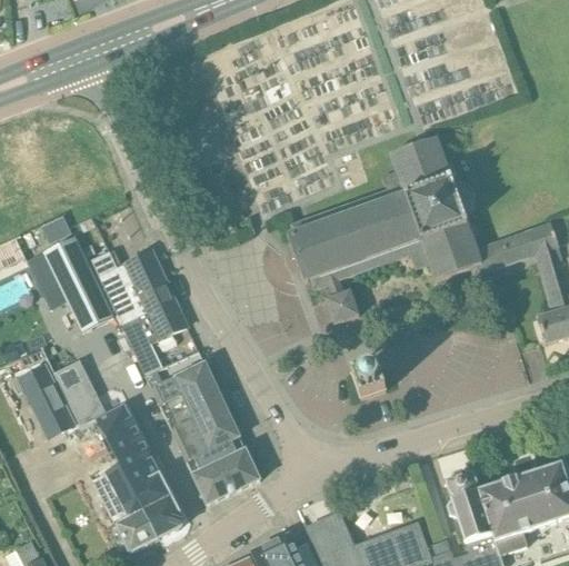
[(380,0),(412,101),(450,89),(507,71),(483,0),(380,0)]
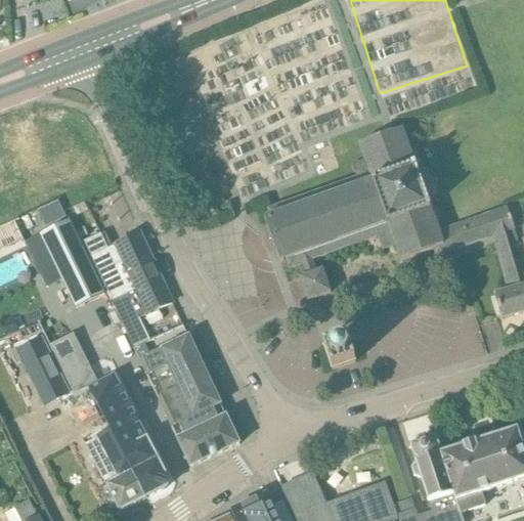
[(492,233),(505,229),(514,226),(507,206),(439,229),(435,220),(436,219),(438,218),(439,216),(440,214),(440,212),(440,210),(438,208),(437,207),(435,206),(433,206),(430,206),(428,200),(430,199),(433,197),(435,193),(437,189),(438,186),(438,182),(437,179),(435,176),(433,173),(430,171),(428,170),(425,170),(422,170),(418,170),(416,164),(417,163),(418,162),(419,161),(420,159),(420,157),(420,155),(419,153),(418,150),(416,149),(412,148),(410,149),(402,126),(358,142),(363,158),(352,163),(357,175),(268,207),(270,215),(264,217),(279,260),(287,258),(289,266),(301,261),(305,272),(299,274),(307,298),(331,290),(322,266),(315,269),(311,258),(377,234),(382,247),(394,243),(400,258),(434,246),(436,253),(492,233)]
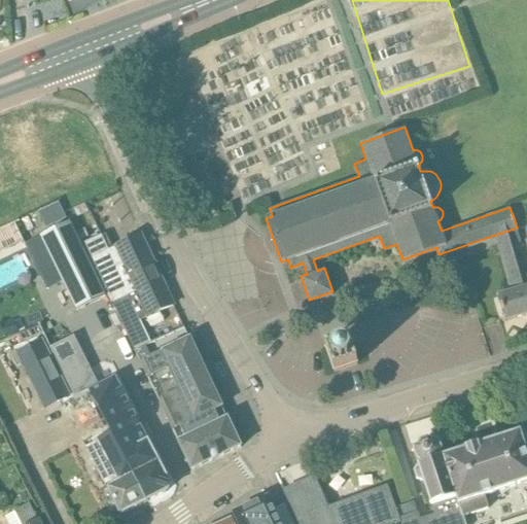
[(46,225),(67,216),(60,200),(38,210),(46,225)]
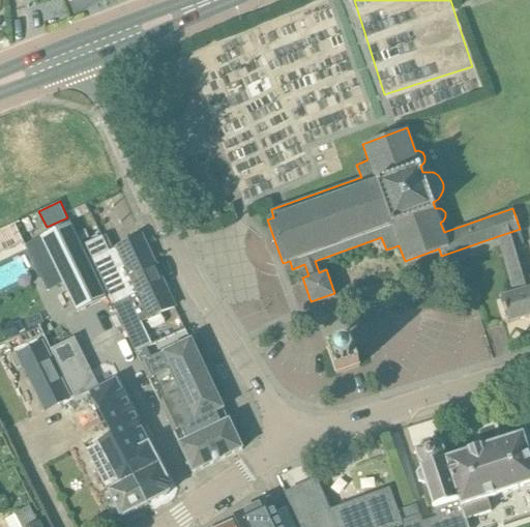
[(69,222),(40,236),(77,311),(107,296),(69,222)]
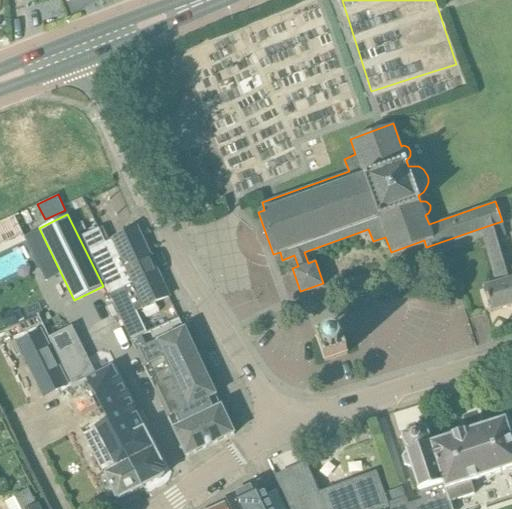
[(131,338),(146,330),(136,308),(168,293),(136,224),(111,236),(112,237),(105,241),(98,226),(81,234),(108,292),(109,291),(131,338)]
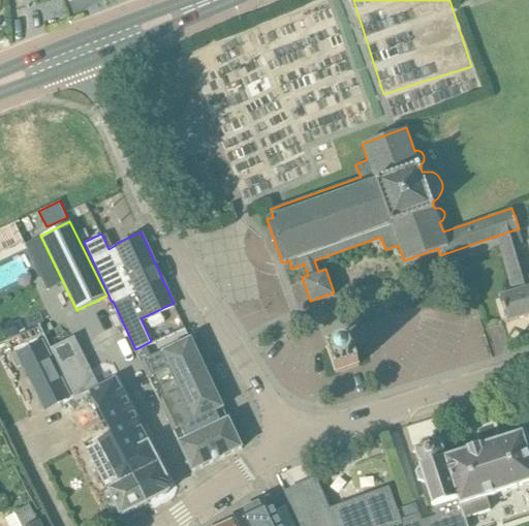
[(528,285),(512,290),(498,295),(506,319),(528,312),(528,285)]
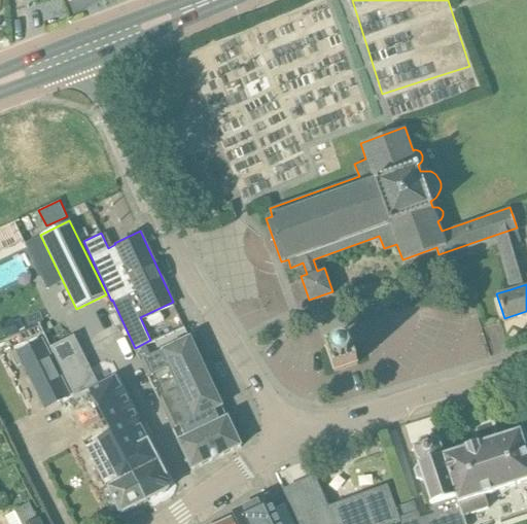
[(5,334),(16,329),(12,318),(0,322),(5,334)]
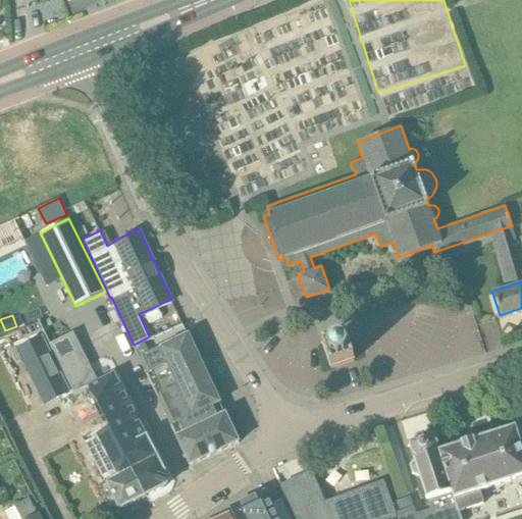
[(149,336),(134,345),(146,373),(157,394),(171,423),(175,434),(189,463),(238,439),(224,411),(219,402),(188,332),(187,332),(181,322),(149,336)]
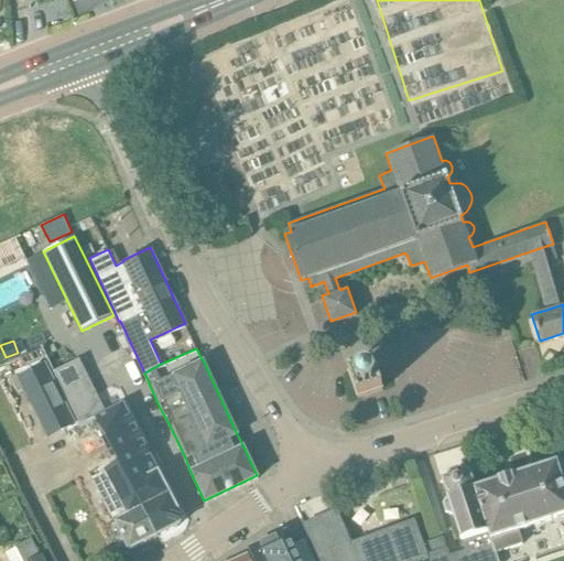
[(55,369),(53,370),(78,420),(80,424),(80,425),(96,418),(107,412),(106,411),(78,357),(55,369)]
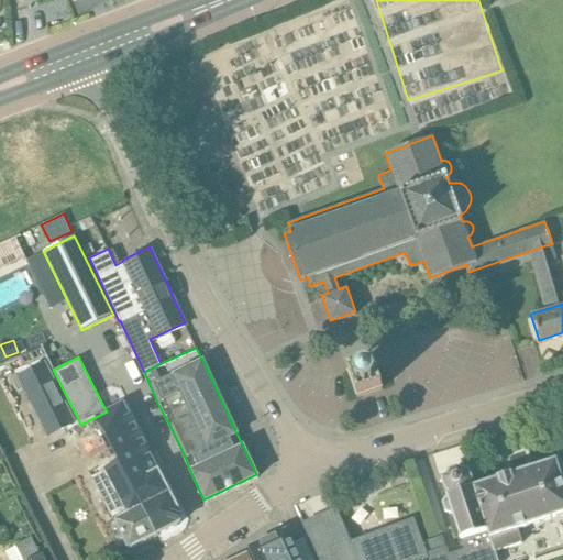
[(74,421),(43,360),(18,373),(48,435),(66,426),(68,429),(80,424),(78,419),(74,421)]
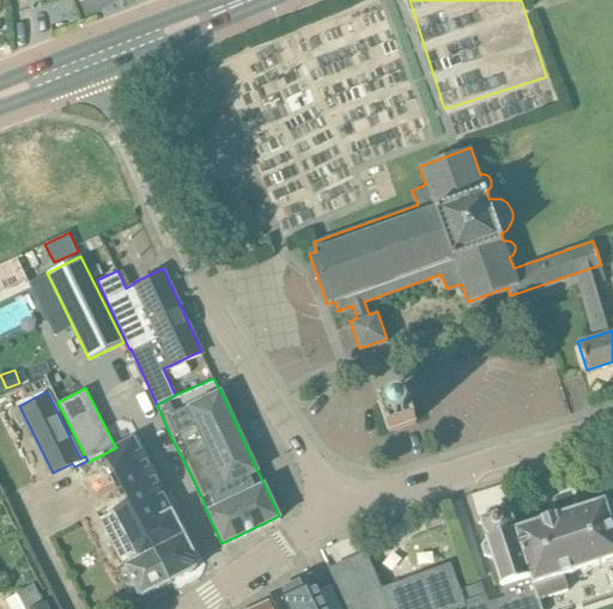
[(406,394),(380,403),(389,430),(416,420),(406,394)]
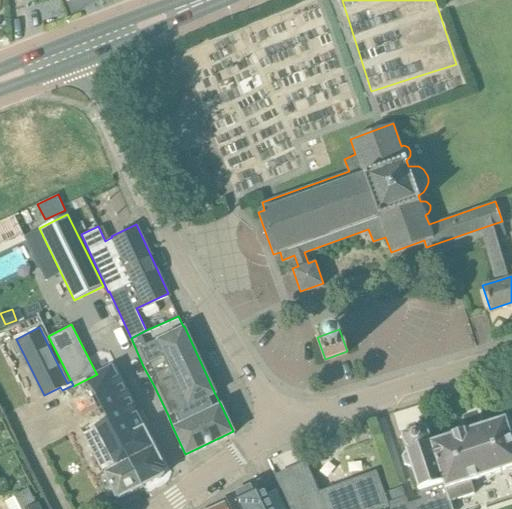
[(138,410),(135,411),(112,366),(97,374),(87,379),(110,421),(112,425),(119,438),(121,436),(144,484),(161,475),(164,467),(143,427),(146,426),(147,422),(141,411),(138,410)]
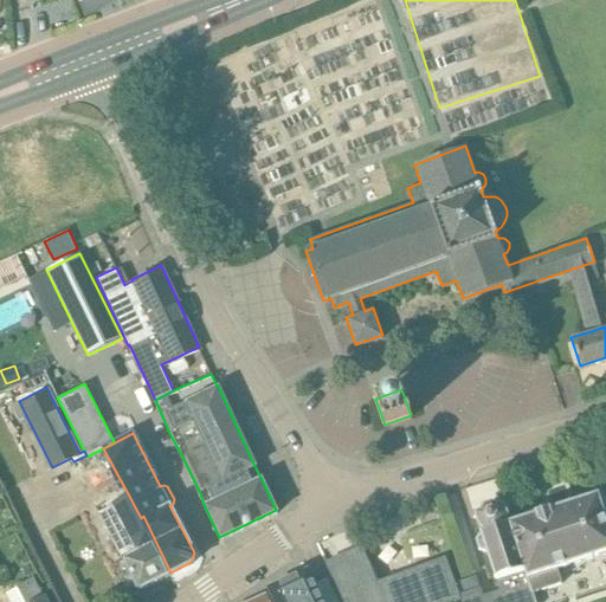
[(474,576),(453,582),(459,596),(455,599),(456,601),(536,601),(534,590),(562,581),(556,567),(605,549),(605,522),(597,494),(509,523),(503,504),(497,506),(491,503),(483,505),(481,511),(474,513),(479,532),(498,589),(494,590),(479,595),(474,576)]
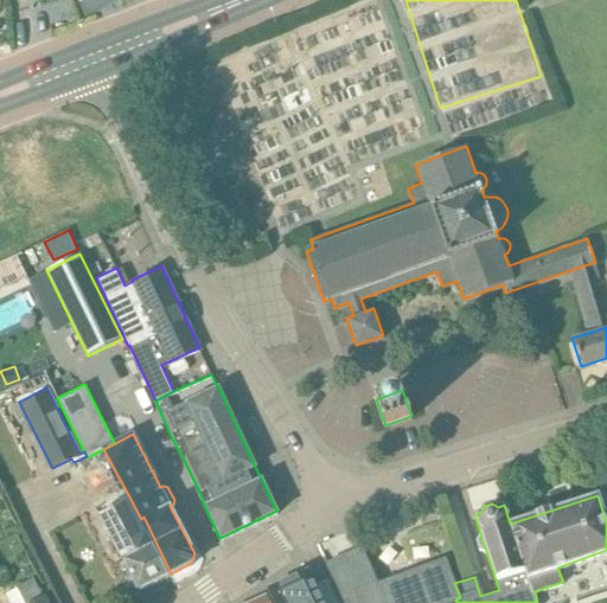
[(131,499),(100,514),(138,587),(136,587),(138,590),(159,579),(171,573),(144,517),(141,519),(133,504),(131,499)]
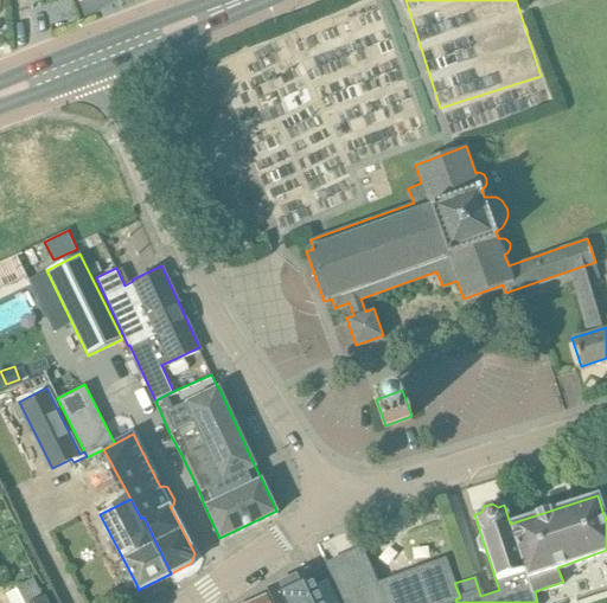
[(360,545),(325,562),(344,602),(445,602),(452,601),(455,600),(460,597),(454,583),(445,557),(377,582),(360,545)]
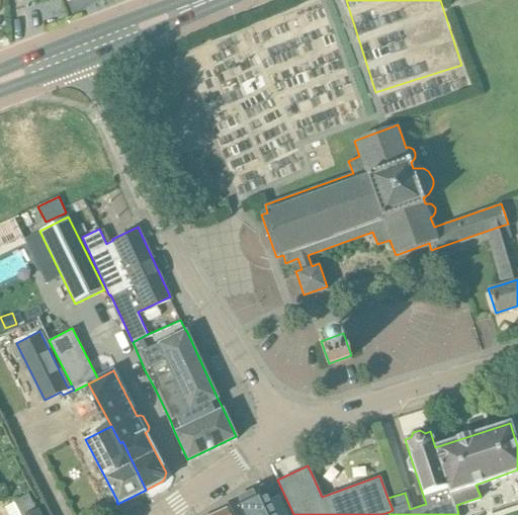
[(275,514),(263,488),(230,503),(235,514),(275,514)]
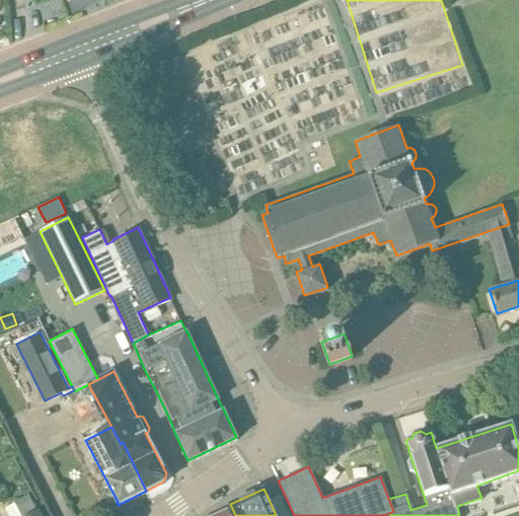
[(40,515),(38,511),(29,494),(5,507),(9,515),(40,515)]
